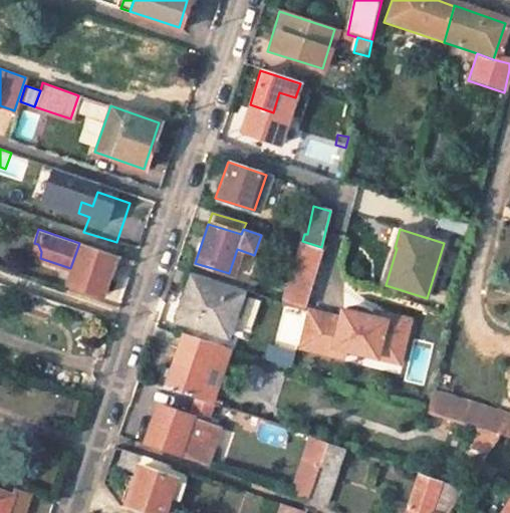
[(321,247),(302,241),(301,246),(302,247),(287,306),(305,313),(307,306),(321,247)]
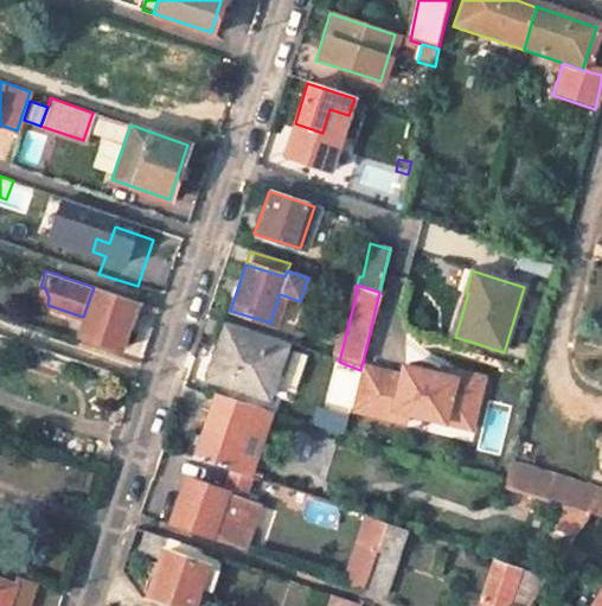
[(45,288),(40,287),(36,301),(47,305),(49,298),(45,288)]
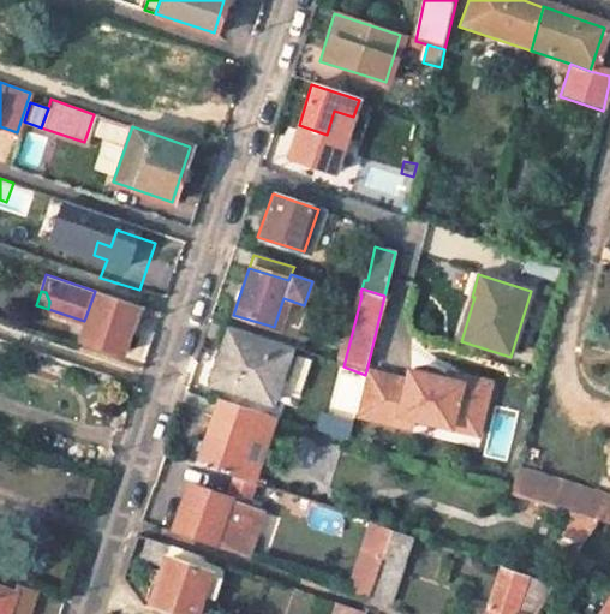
[(135,304),(95,291),(84,321),(79,337),(120,350),(135,304)]
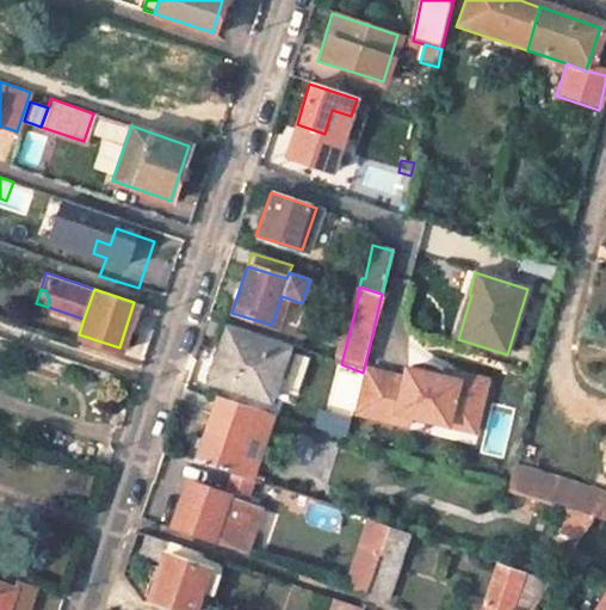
[(285,350),(224,330),(206,382),(266,402),(285,350)]
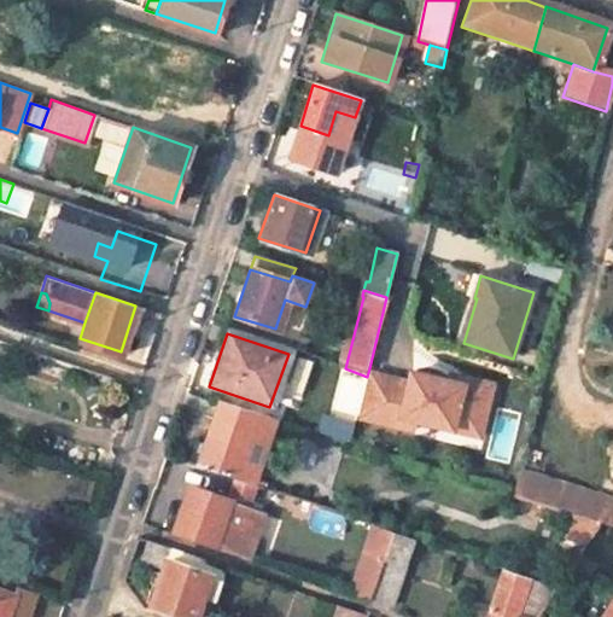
[(480,426),(491,384),(465,376),(462,383),(448,379),(414,371),(412,380),(369,368),(367,377),(358,413),(412,428),(414,418),(451,428),(454,420),(480,426)]
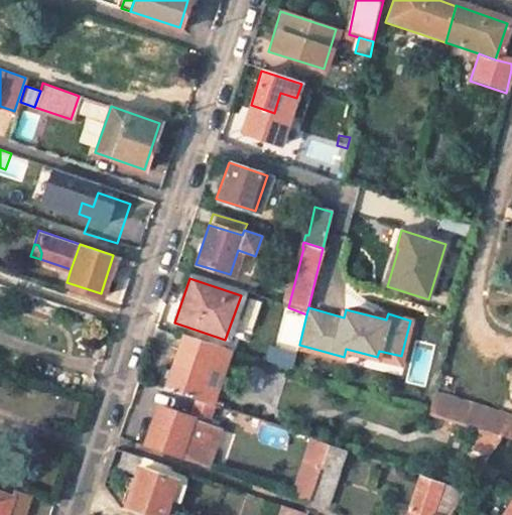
[(386,319),(388,313),(376,310),(374,316),(386,319)]
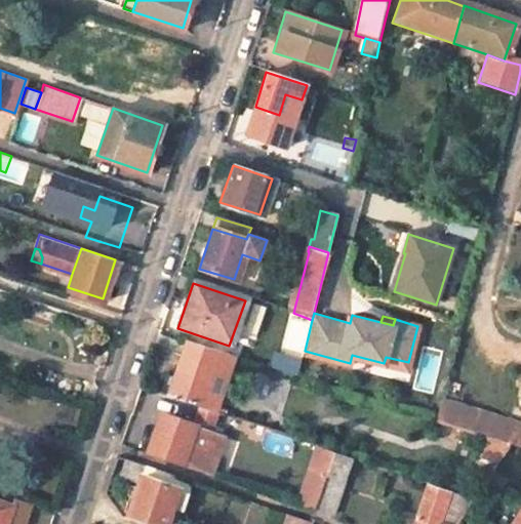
[(214,411),(234,355),(186,339),(166,396),(199,406),(214,411)]
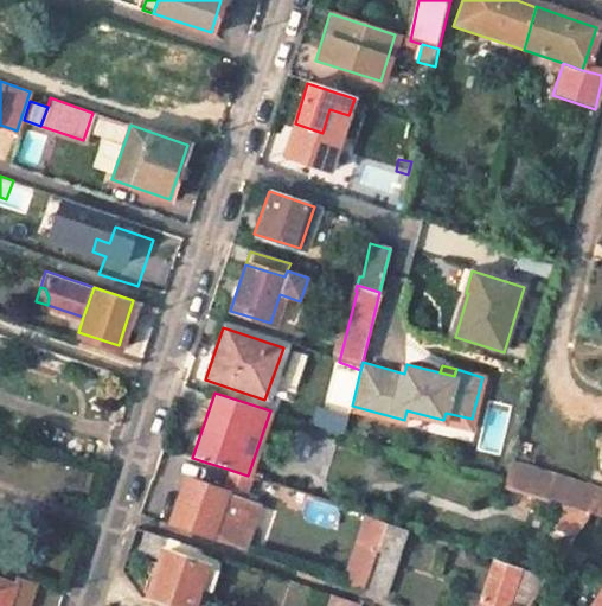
[(350,413),(320,403),(314,423),(345,433),(350,413)]
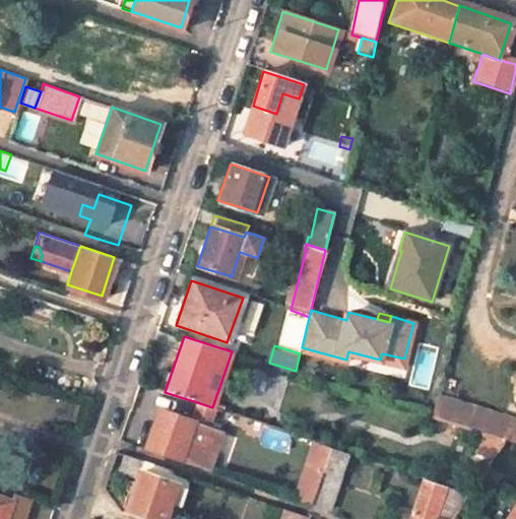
[(402,366),(404,359),(382,353),(380,360),(402,366)]
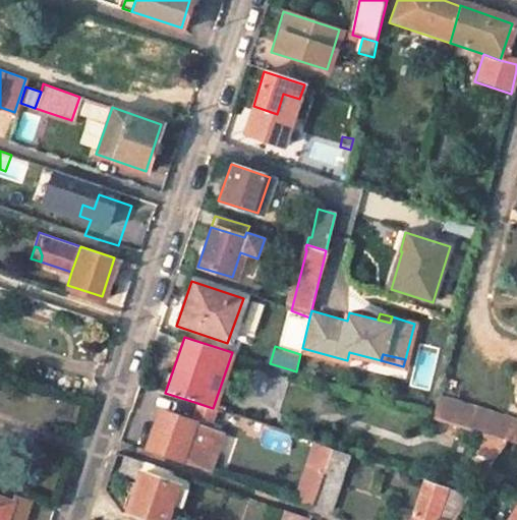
[(429,422),(516,445),(516,419),(436,399),(429,422)]
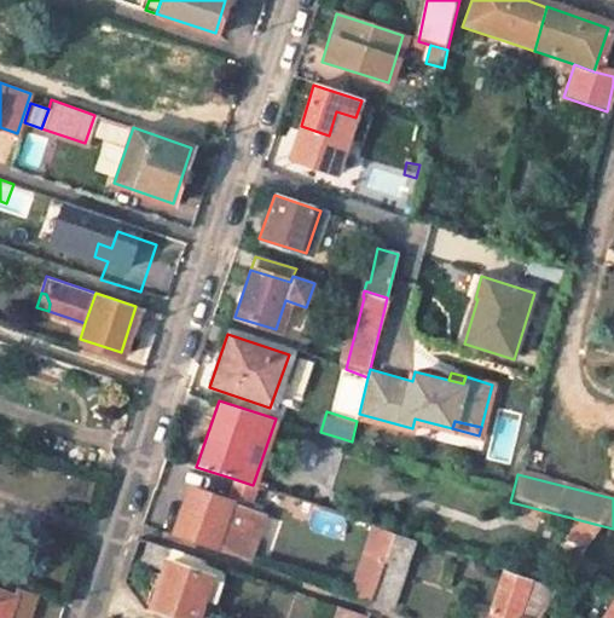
[(173,535),(213,548),(231,554),(249,560),(264,515),(245,509),(253,485),(235,479),(227,502),(189,489),(173,535)]
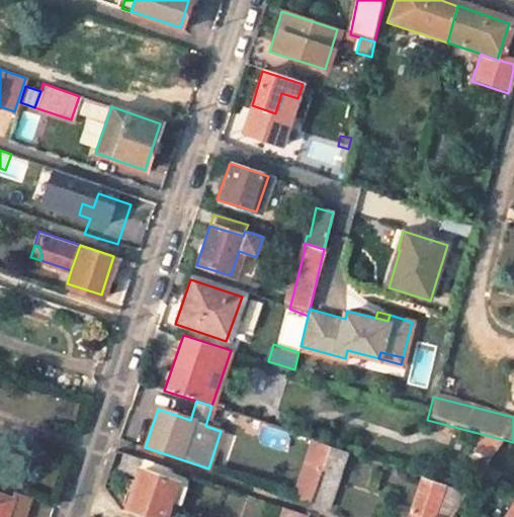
[(312,499),(329,444),(311,439),(292,496),(311,502),(312,499)]
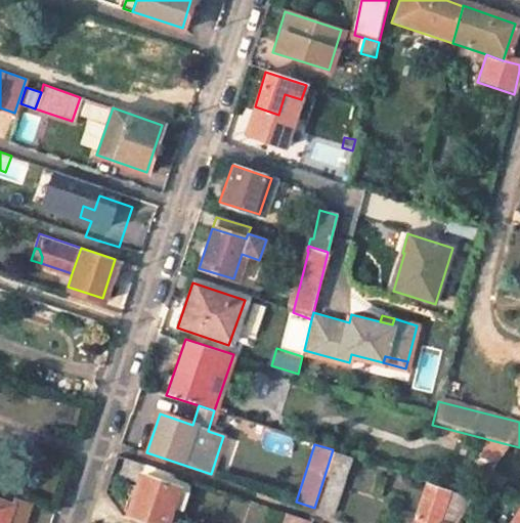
[(351,456),(333,449),(315,505),(332,510),(351,456)]
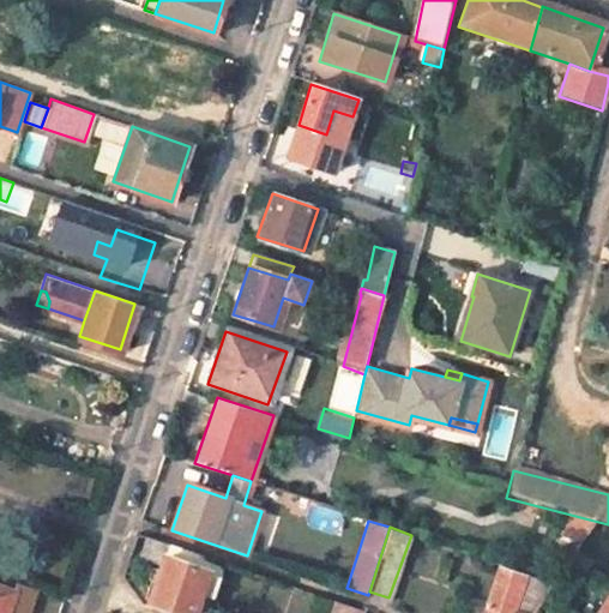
[(168,546),(144,539),(136,559),(161,568),(168,546)]
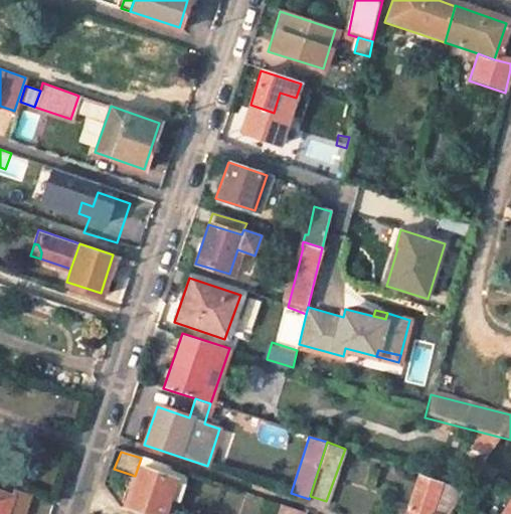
[(141,458),(135,476),(125,506),(150,513),(162,513),(168,498),(174,479),(168,476),(170,468),(141,458)]
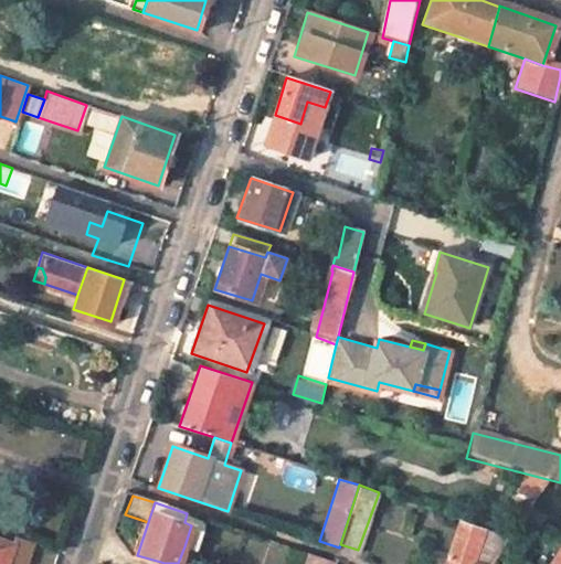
[(191,525),(184,546),(197,550),(207,520),(187,513),(184,522),(191,525)]
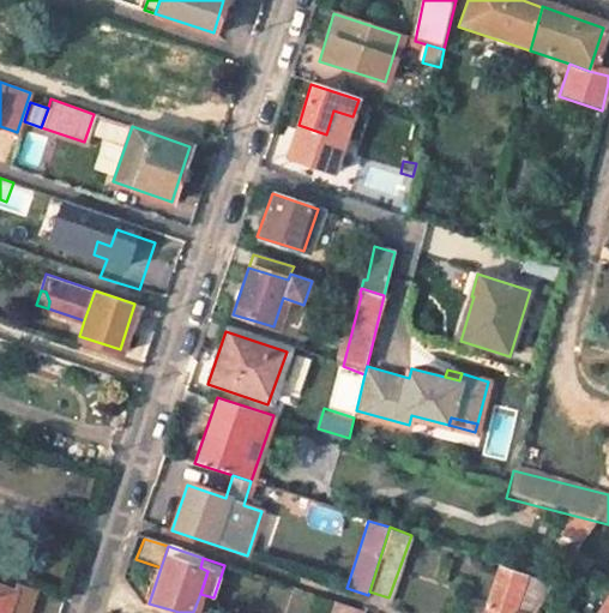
[(532,612),(553,582),(499,564),(482,612),(532,612)]
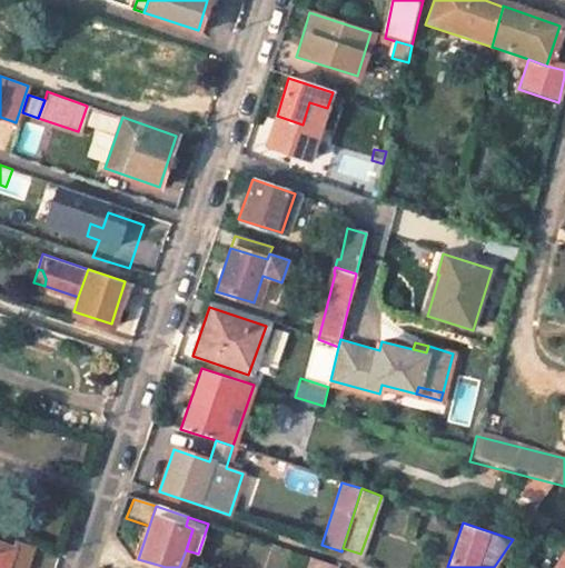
[(12,548),(6,567),(23,567),(31,547),(15,541),(12,548)]
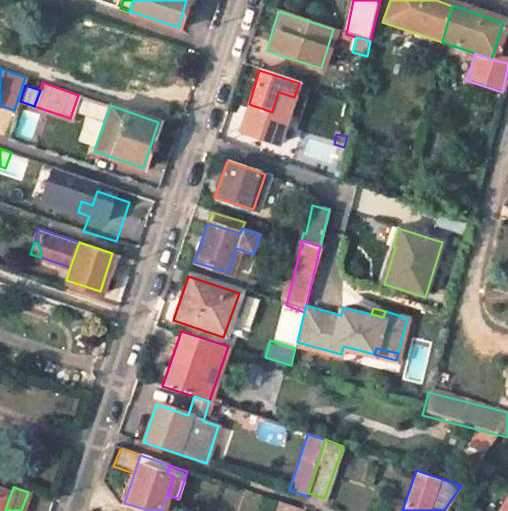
[(5,510),(11,493),(0,489),(0,510),(5,510)]
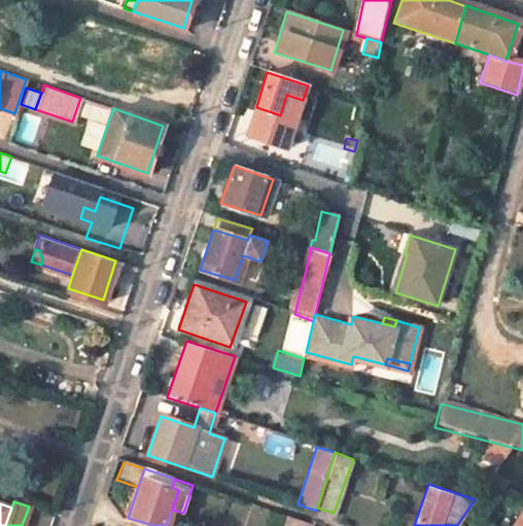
[(522,525),(522,509),(512,525),(522,525)]
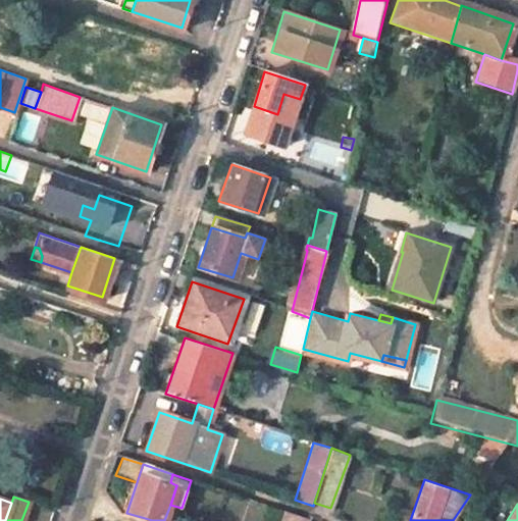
[(286,512),(281,520),(308,520),(309,519),(286,512)]
